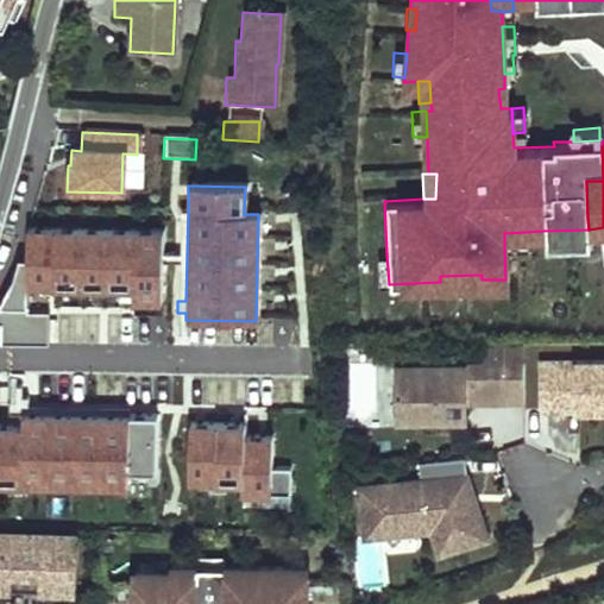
[(186,301),(188,213),(178,213),(177,256),(161,255),(161,264),(178,264),(177,301),(186,301)]
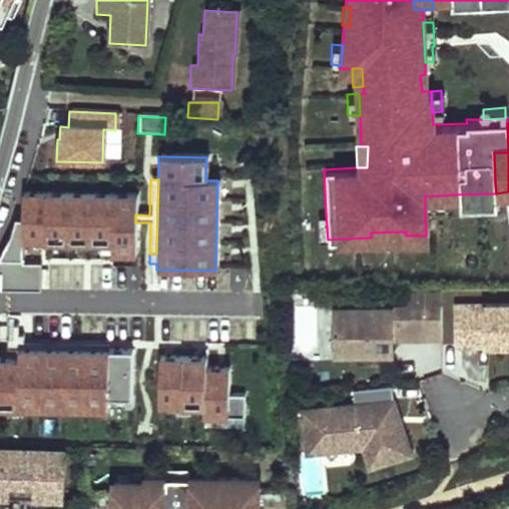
[(458,194),(459,204),(496,203),(496,193),(458,194)]
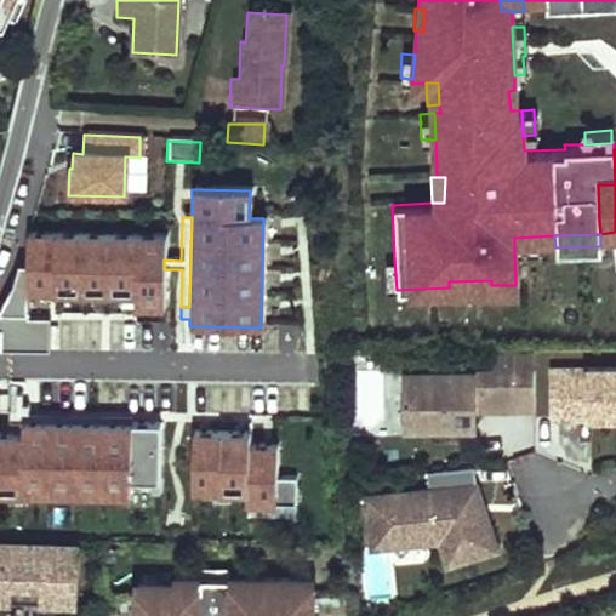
[(164,237),(26,235),(26,264),(17,264),(12,284),(0,307),(0,353),(46,354),(47,321),(26,321),(26,295),(133,296),(133,308),(163,309),(164,269),(164,260),(164,237)]
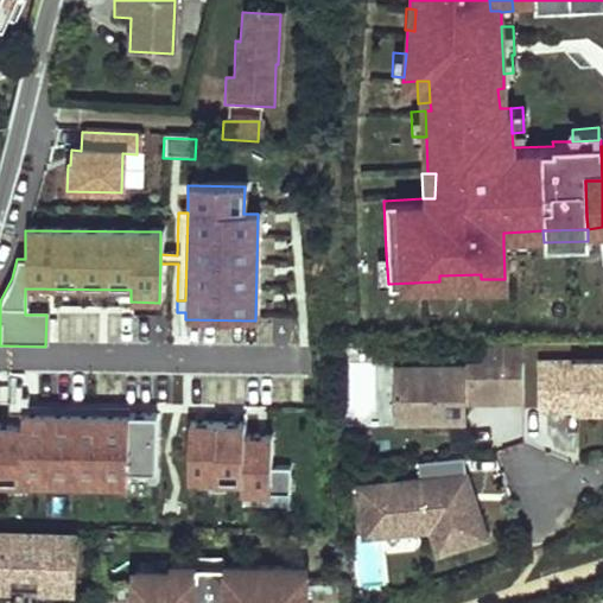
[(503,245),(526,243),(525,232),(503,233),(503,245)]
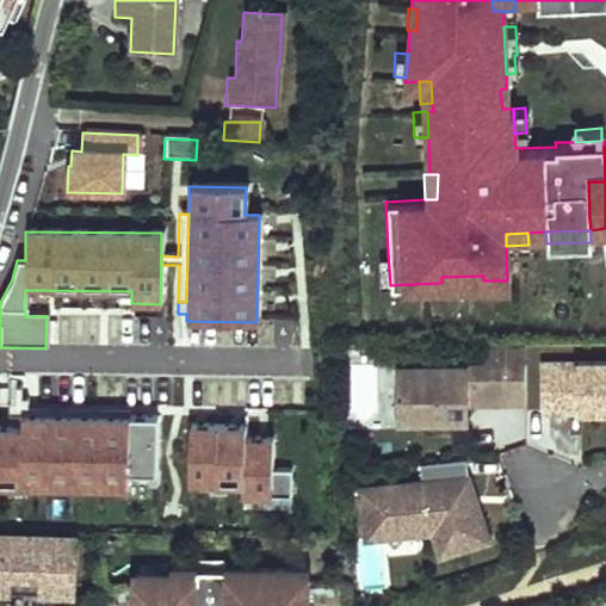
[(390,285),(388,255),(376,257),(378,286),(390,285)]
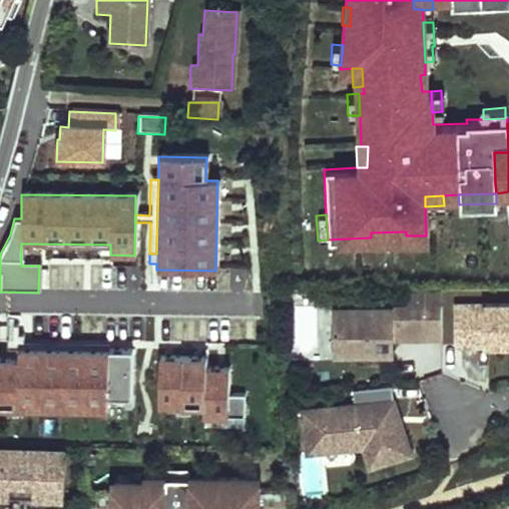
[(371,237),(371,242),(406,241),(406,235),(406,231),(371,232),(371,237)]
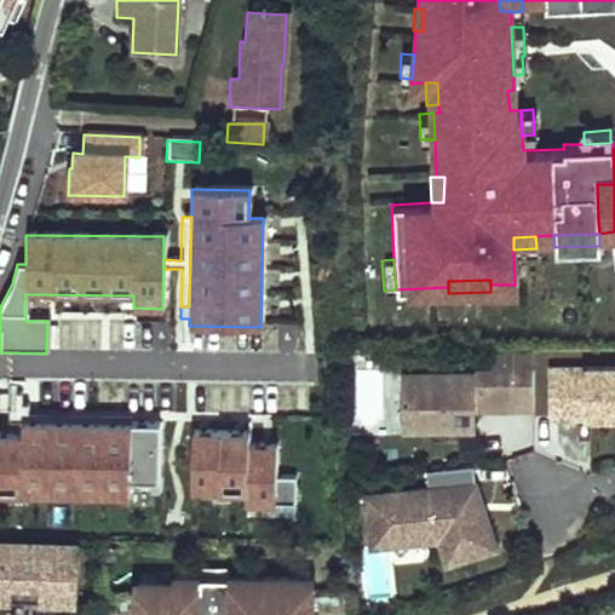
[(268,283),(268,319),(289,319),(289,283),(268,283)]
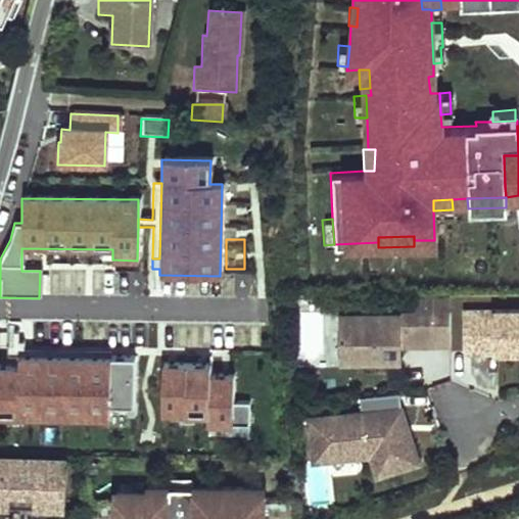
[(413,298),(413,315),(446,315),(446,298),(413,298)]
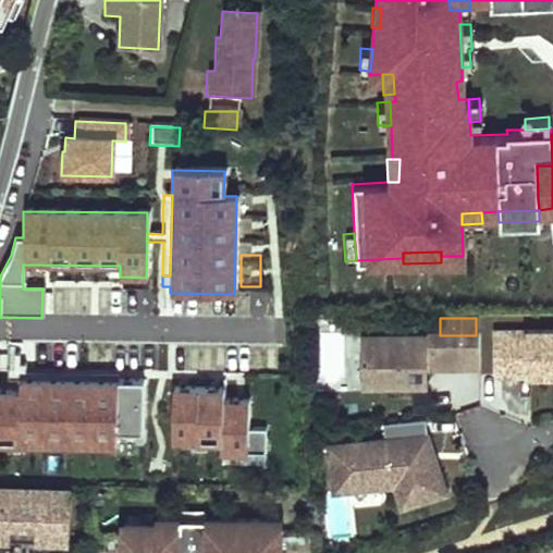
[(552,333),(493,334),(493,379),(552,377),(552,333)]
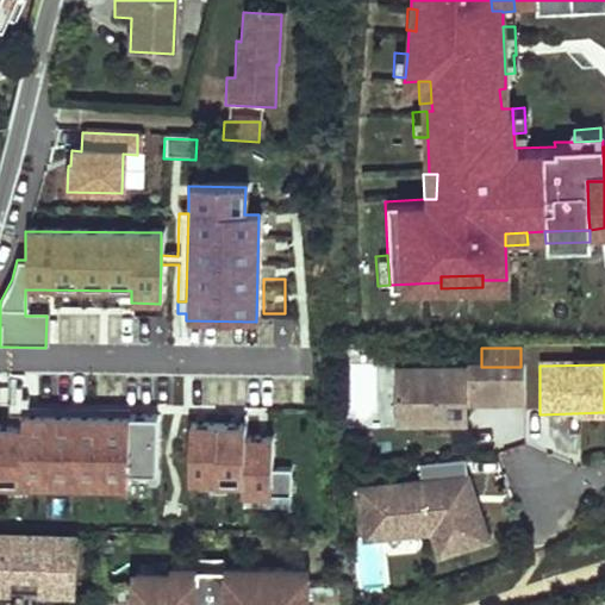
[(405,398),(406,423),(463,422),(463,406),(463,405),(451,405),(451,393),(462,393),(462,394),(500,394),(500,406),(521,406),(521,367),(481,367),(397,368),(397,398),(405,398)]
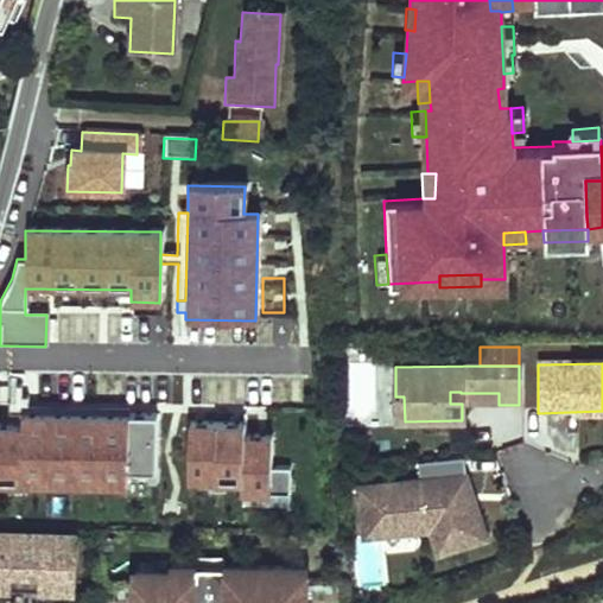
[(462,405),(499,405),(499,393),(461,393),(461,392),(450,392),(450,404),(462,404),(462,405)]
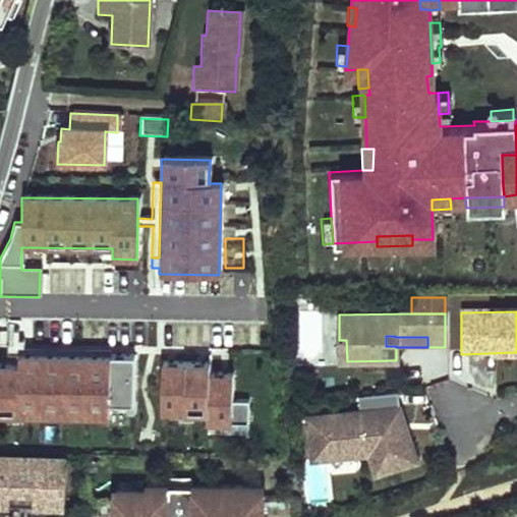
[(21,348),(21,356),(108,357),(108,350),(21,348)]
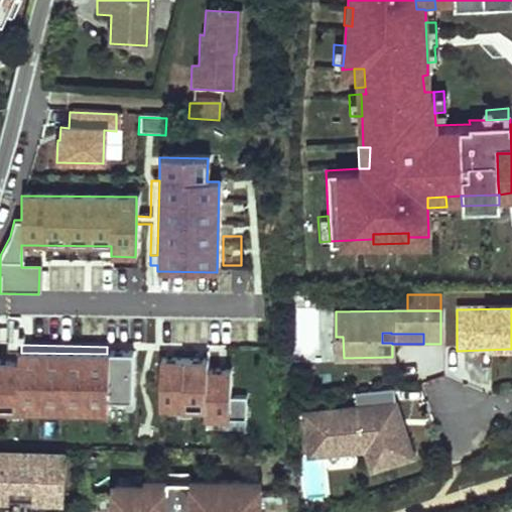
[(15,363),(0,362),(0,411),(107,413),(107,401),(130,402),(131,354),(107,354),(21,353),(15,352),(15,363)]
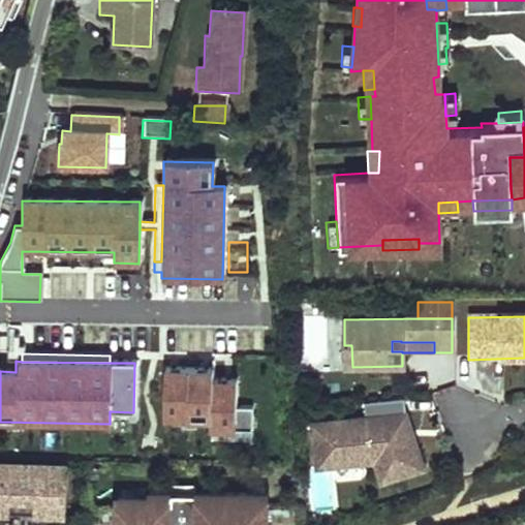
[(211,371),(162,370),(162,421),(209,422),(209,432),(250,432),(250,409),(234,408),(235,381),(211,381),(211,371)]
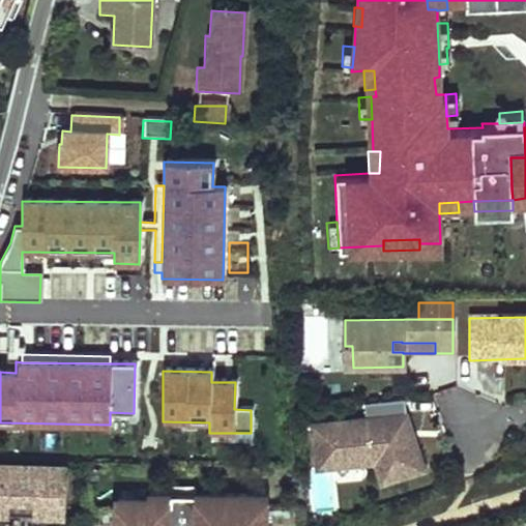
[(364,421),(311,427),(315,471),(373,465),(379,486),(422,472),(412,441),(407,443),(404,436),(410,434),(404,416),(403,402),(362,405),(364,421)]
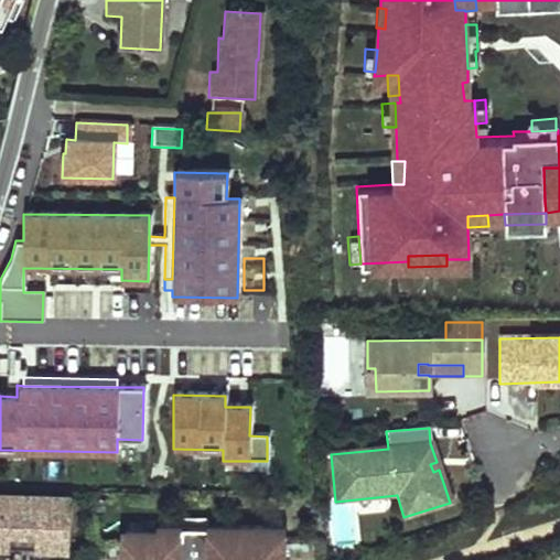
[(0,548),(66,550),(68,501),(0,496),(0,548)]
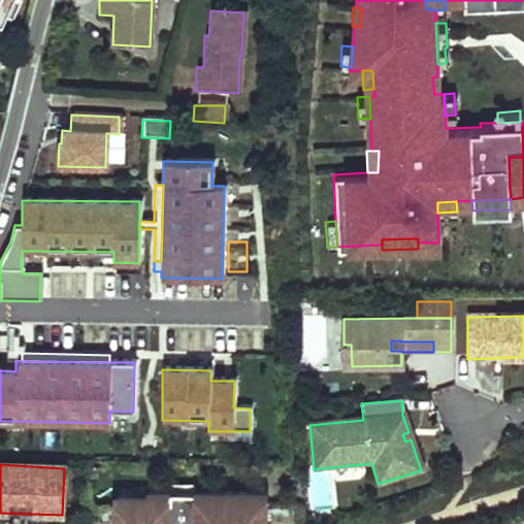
[(263,523),(263,495),(148,494),(148,499),(115,499),(113,523),(263,523)]
